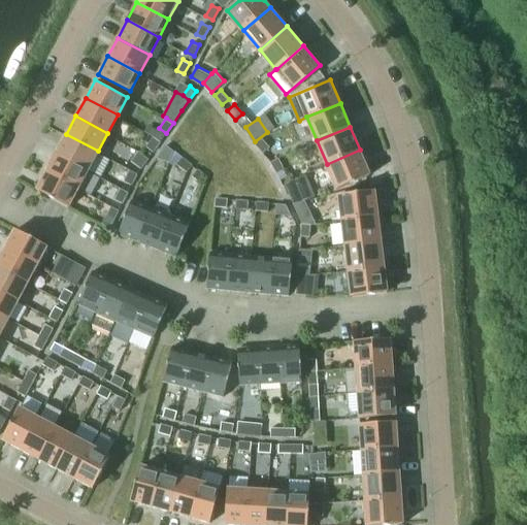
[(66,134),(56,152),(88,169),(98,151),(66,134)]
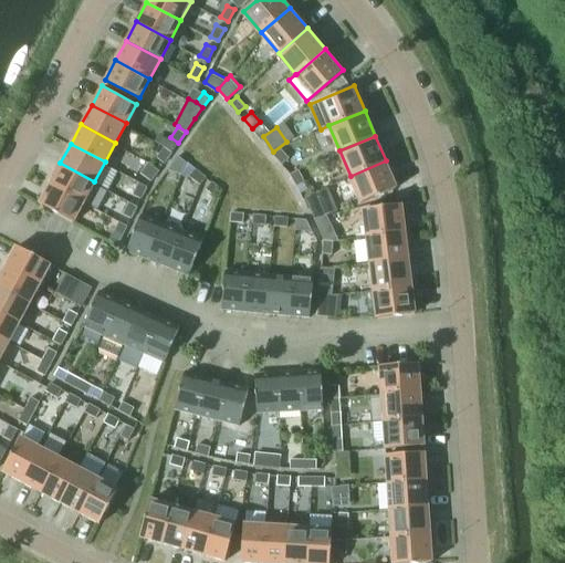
[(173,150),(165,145),(157,156),(164,160),(173,150)]
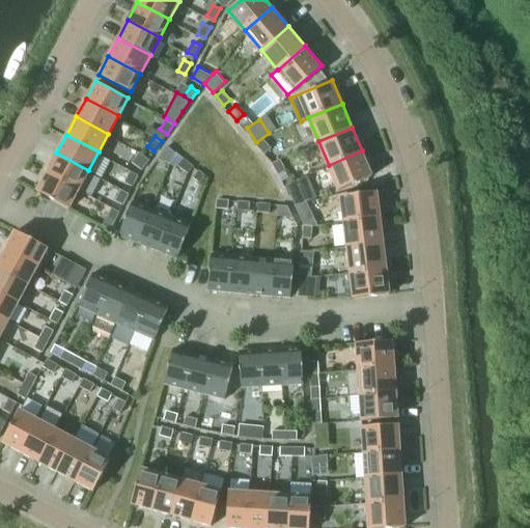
[(266,151),(272,146),(263,137),(257,143),(266,151)]
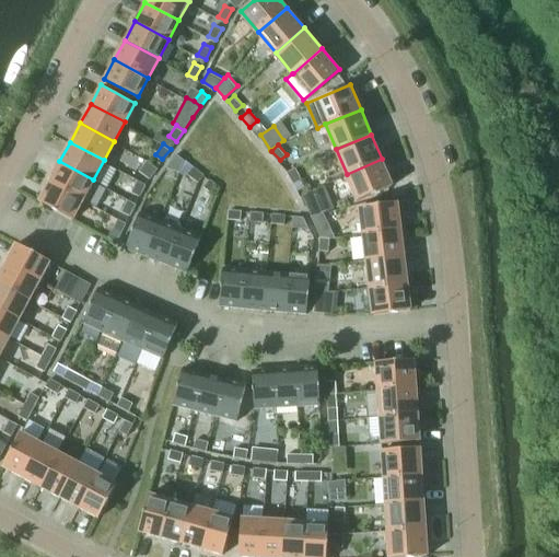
[(184,158),(176,152),(166,165),(171,167),(179,171),(184,158)]
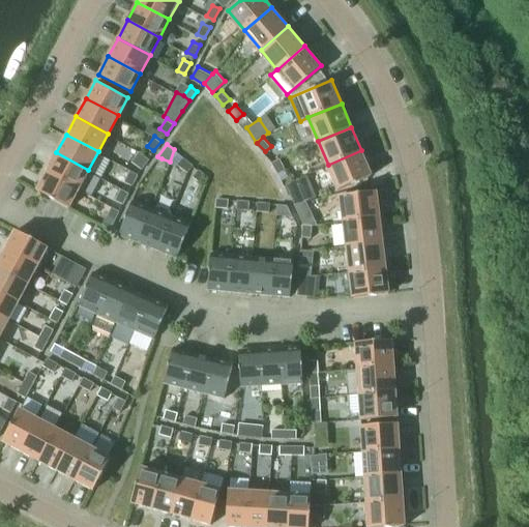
[(149,157),(140,150),(131,159),(142,167),(149,157)]
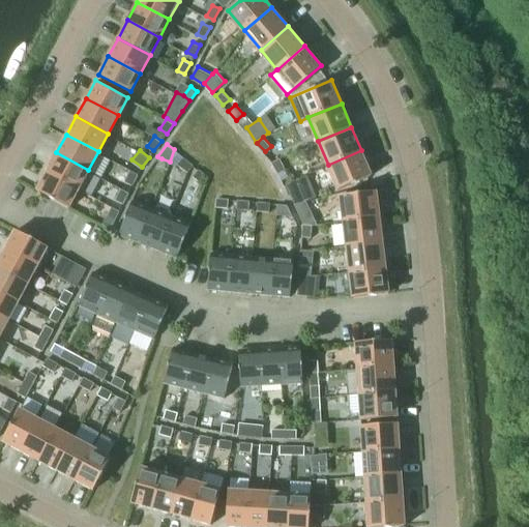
[(372,174),(361,150),(328,165),(338,188),(372,174)]
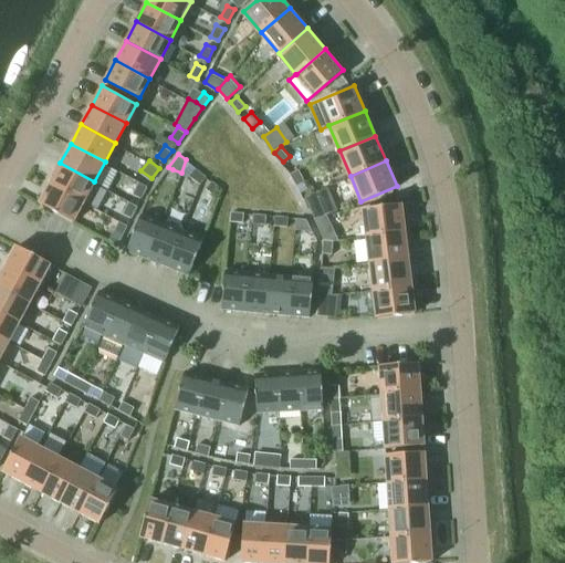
[(84,200),(94,181),(60,163),(50,183),(84,200)]
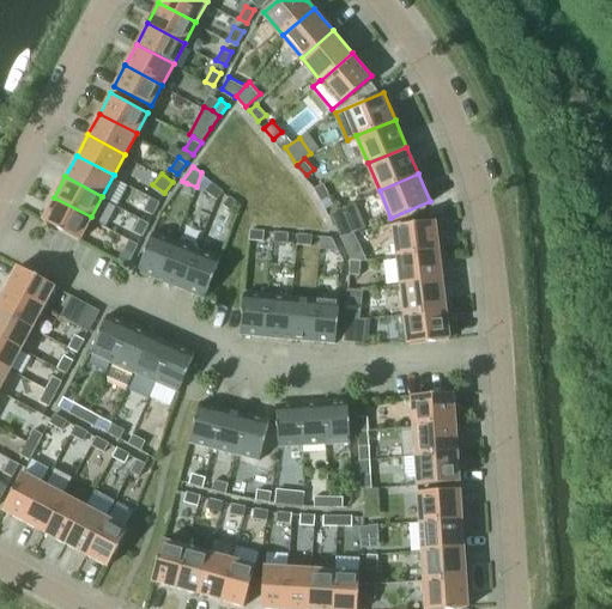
[(206,189),(217,198),(223,190),(212,181),(206,189)]
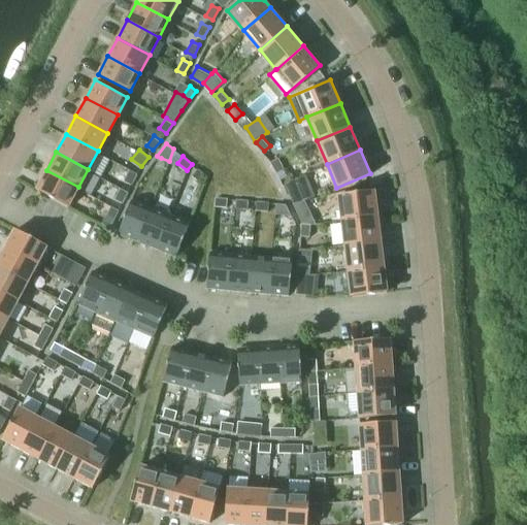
[(277,171),(285,167),(280,157),(271,160),(277,171)]
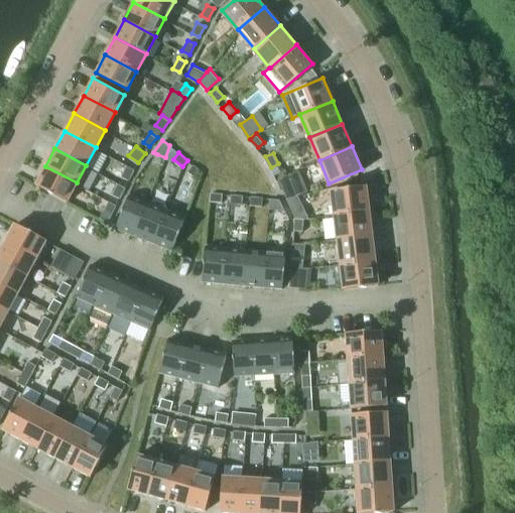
[(134,168),(127,164),(121,175),(129,178),(134,168)]
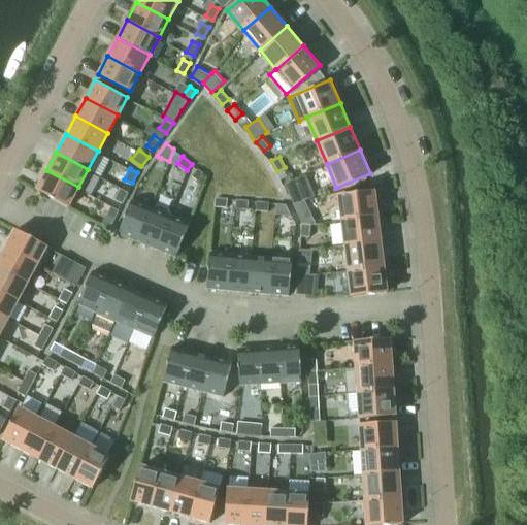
[(198,168),(193,174),(202,183),(207,175),(198,168)]
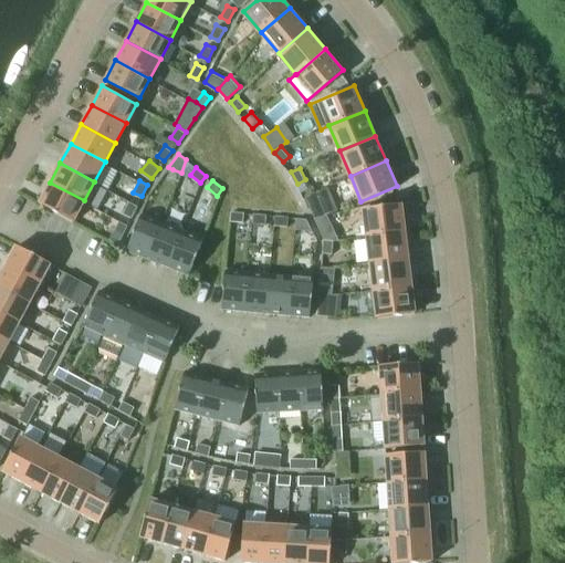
[(40,201),(74,220),(84,200),(50,183),(40,201)]
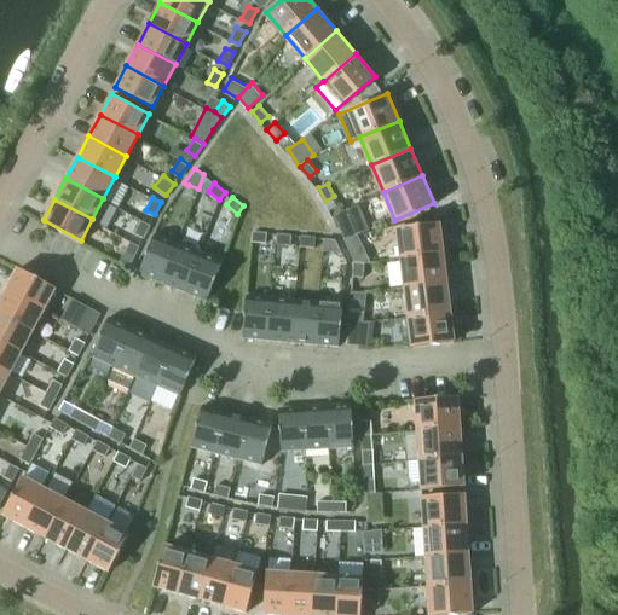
[(356,233),(346,208),(335,213),(345,238),(356,233)]
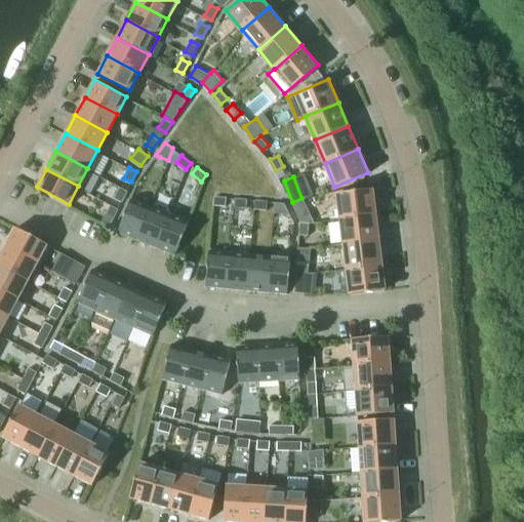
[(127,189),(120,186),(114,196),(122,200),(127,189)]
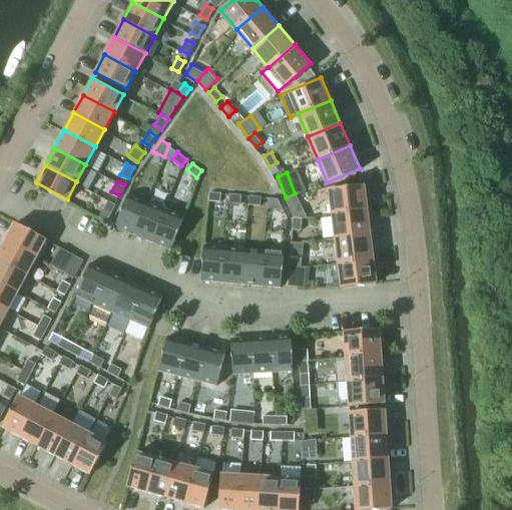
[(329,187),(333,212),(367,208),(364,183),(329,187)]
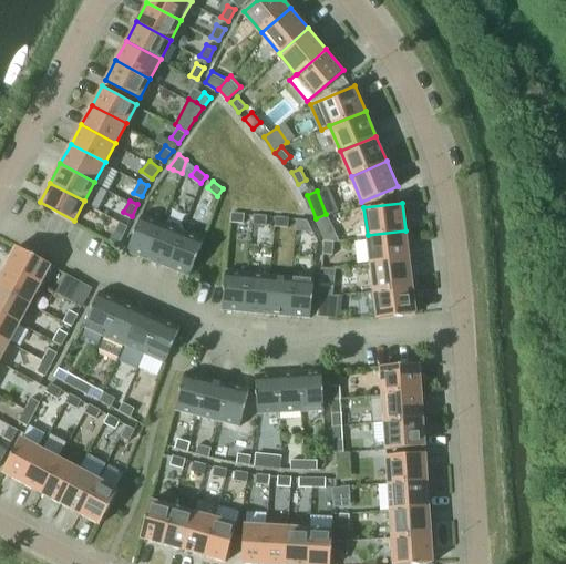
[(230,221),(244,222),(245,212),(232,211),(230,221)]
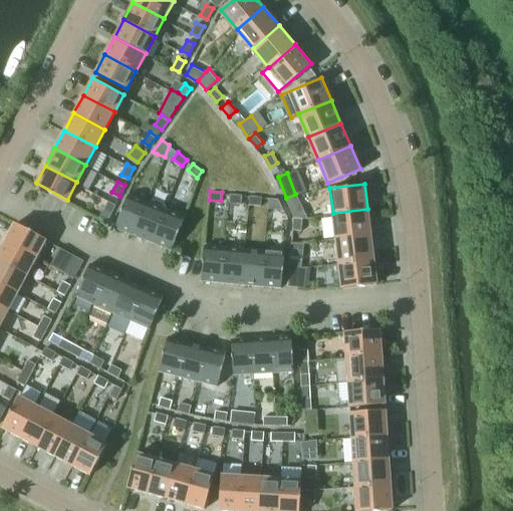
[(115,226),(135,233),(148,200),(129,193),(115,226)]
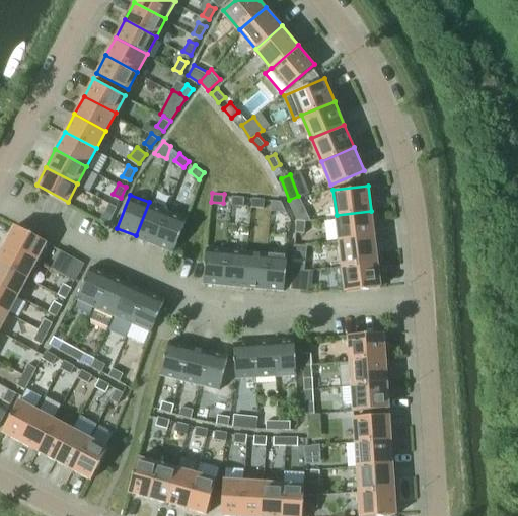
[(232,195),(231,203),(243,204),(244,196),(232,195)]
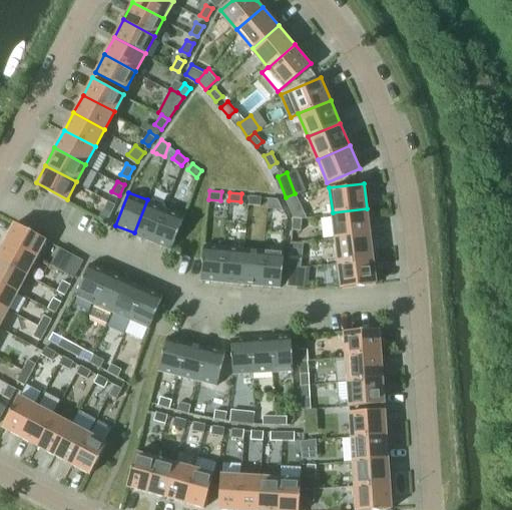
[(249,194),(248,202),(261,203),(262,195),(249,194)]
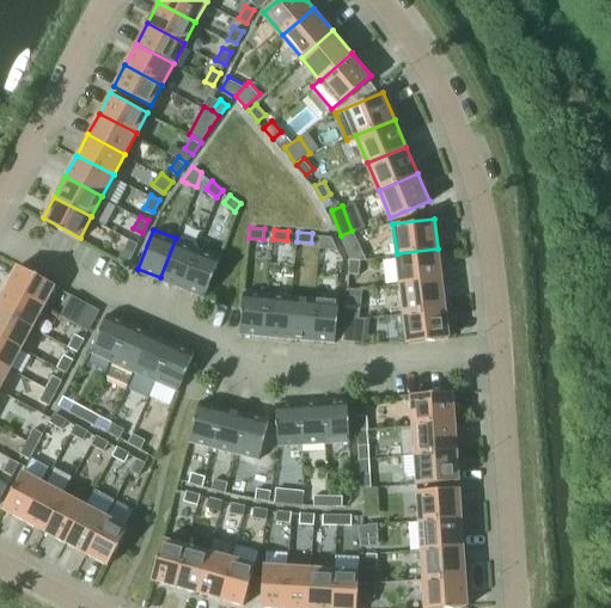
[(341,237),(348,252),(358,247),(350,233),(341,237)]
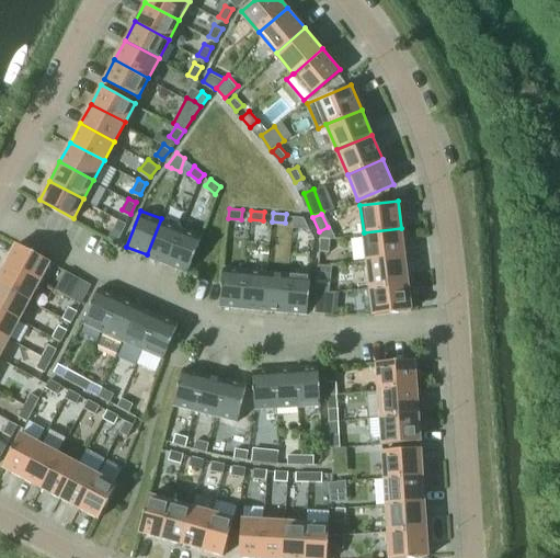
[(305,216),(295,215),(294,226),(309,227),(305,216)]
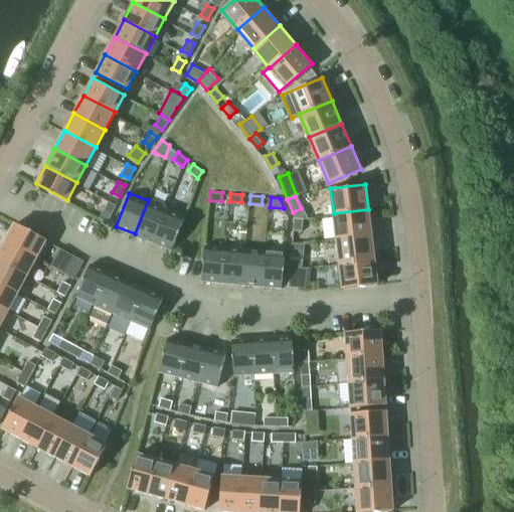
[(116,203),(109,199),(103,210),(111,214),(116,203)]
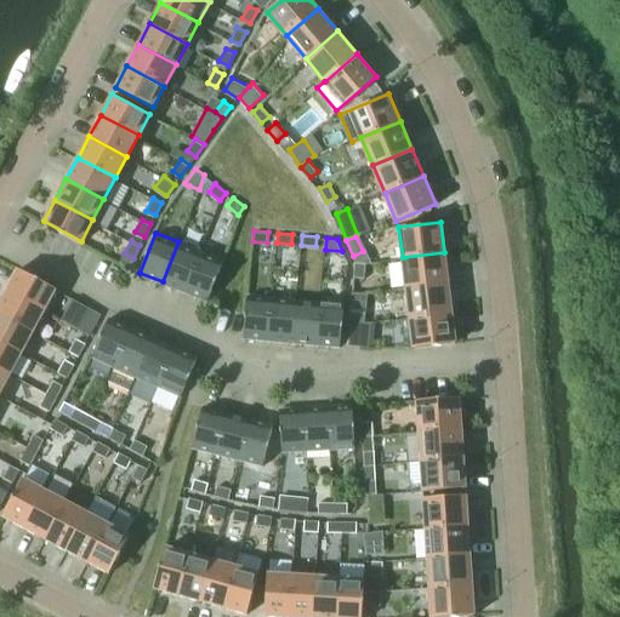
[(178,241),(163,281),(185,290),(200,251),(178,241)]
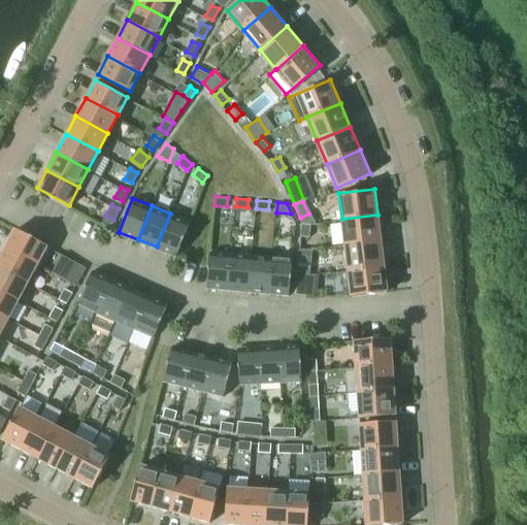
[(170,214),(157,247),(176,255),(176,254),(190,221),(170,214)]
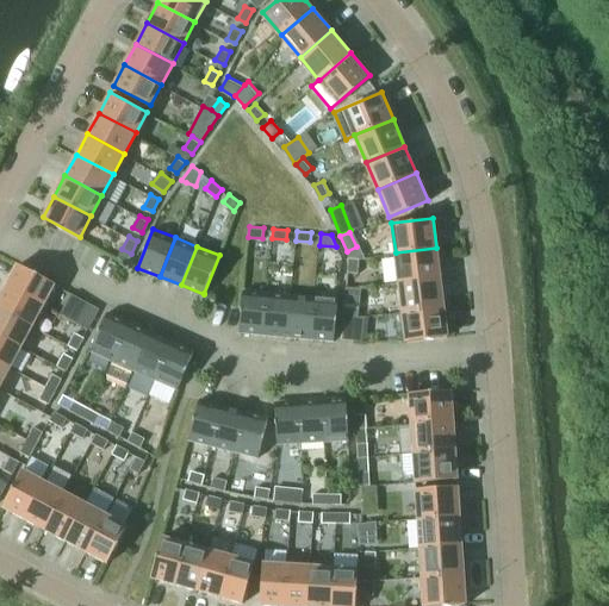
[(436,248),(396,252),(399,281),(440,276),(436,248)]
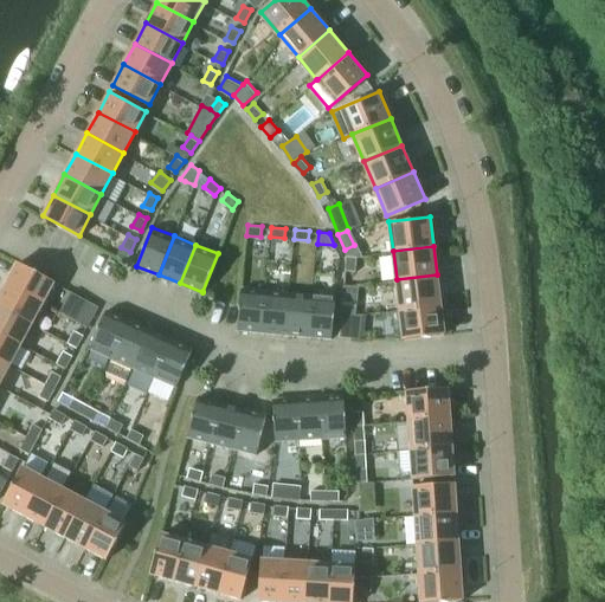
[(346,269),(356,270),(358,256),(347,256),(346,269)]
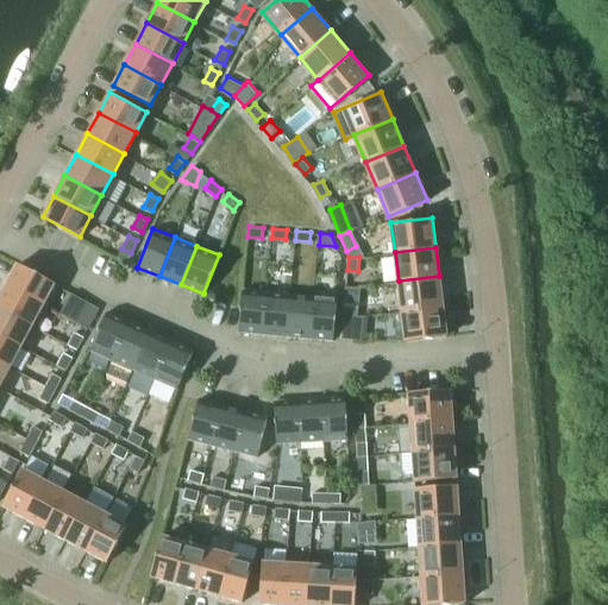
[(55,282),(18,263),(7,283),(44,303),(55,282)]
